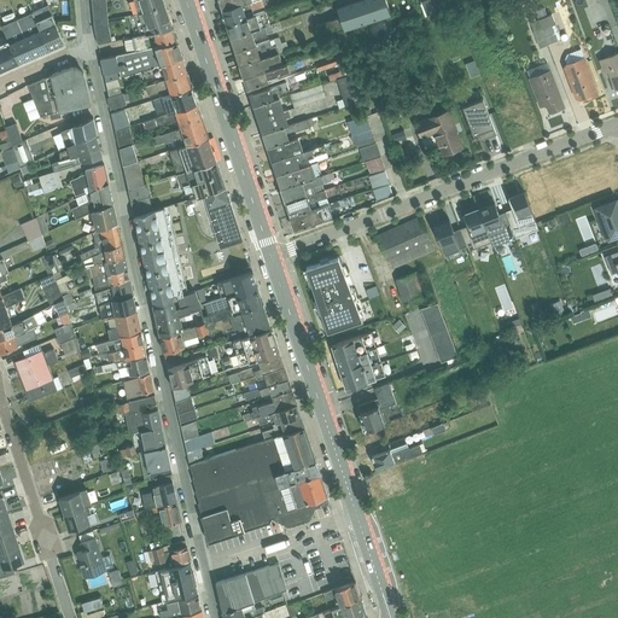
[(98,45),(111,42),(109,28),(106,0),(91,0),(94,29),(98,45)]
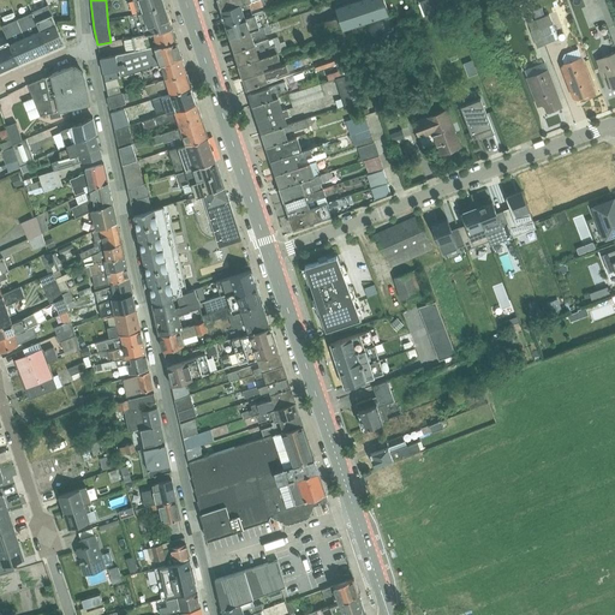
[(127,0),(133,15),(165,9),(161,0),(127,0)]
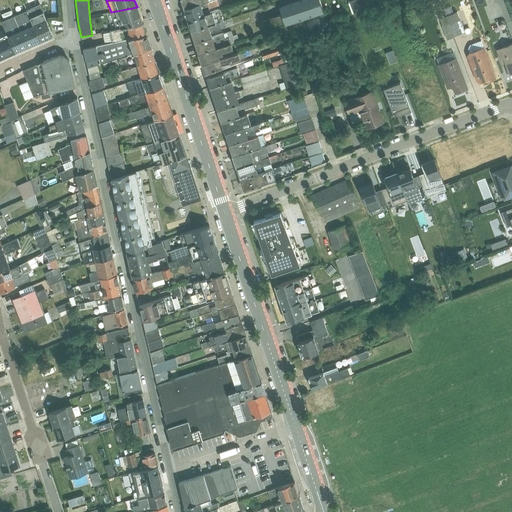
[(359,0),(350,0),(350,12),(359,12),(359,0)]
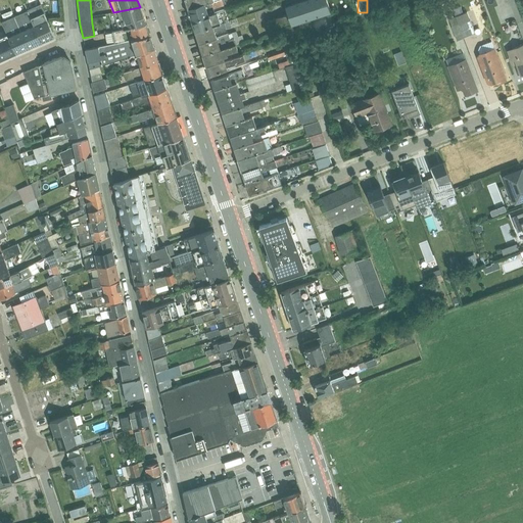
[(205,13),(201,1),(185,7),(189,18),(205,13)]
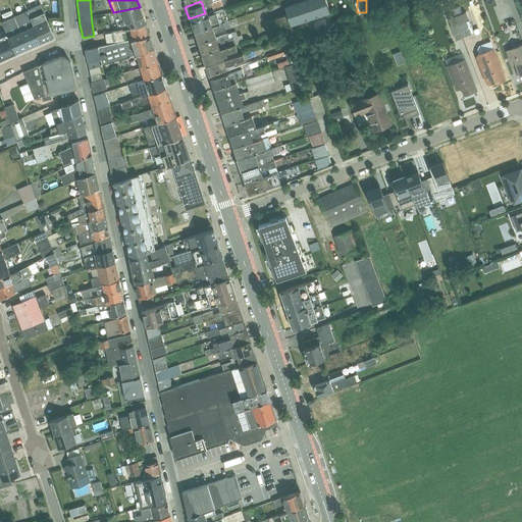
[(41,43),(55,38),(41,6),(28,12),(41,43)]
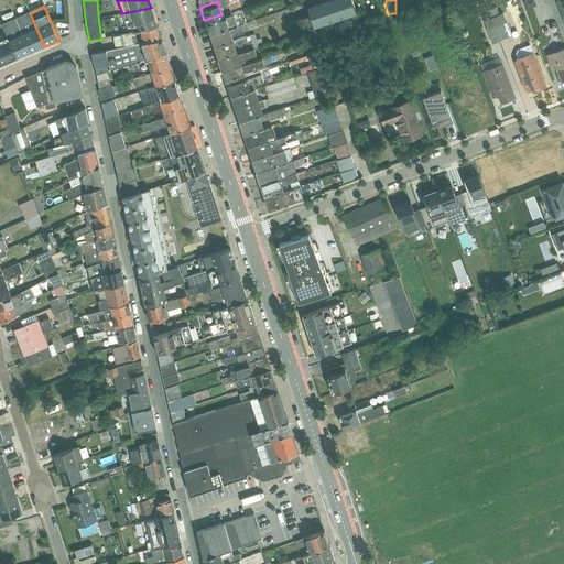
[(486,11),(489,18),(498,13),(496,7),(486,11)]
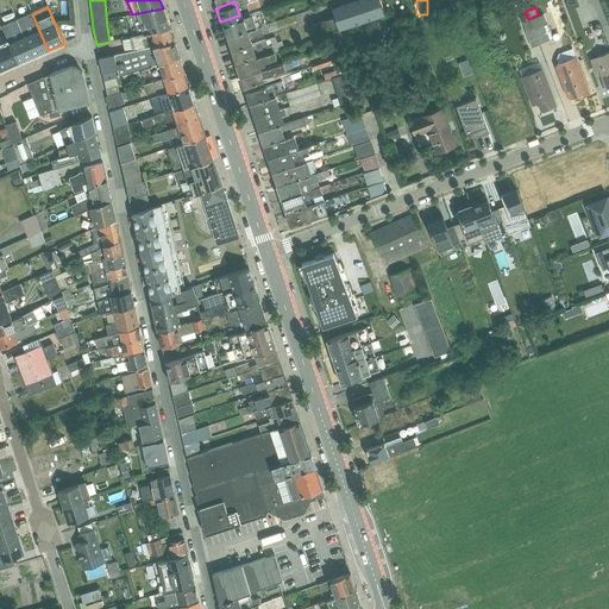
[(138,36),(170,29),(163,8),(132,14),(138,36)]
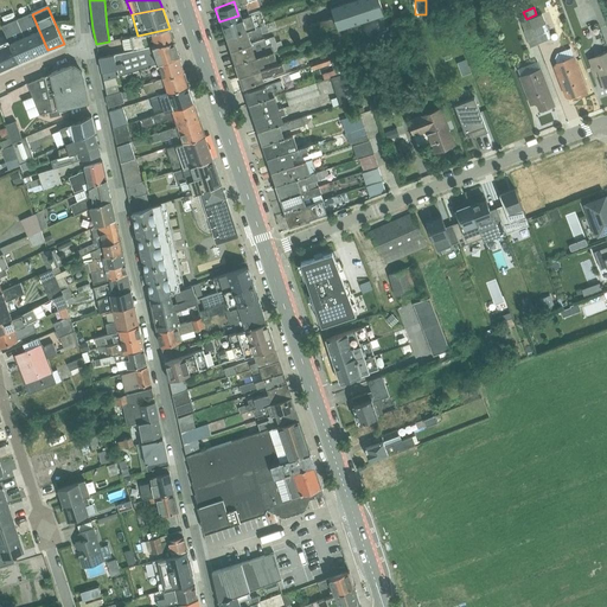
[(33,57),(48,50),(32,14),(32,13),(17,19),(33,57)]
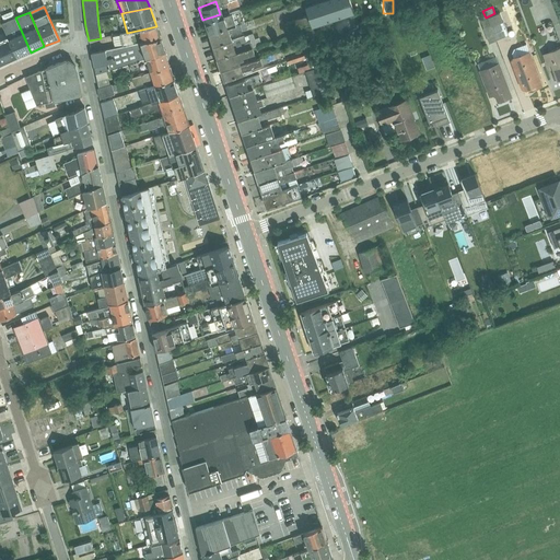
[(500,12),(479,18),(486,43),(506,37),(500,12)]
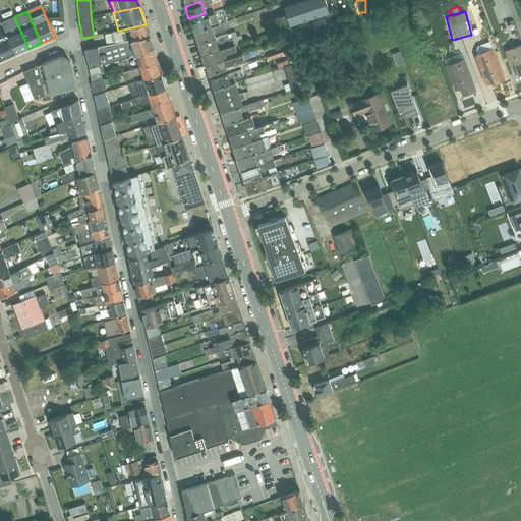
[(205,13),(188,18),(192,32),(210,25),(205,13)]
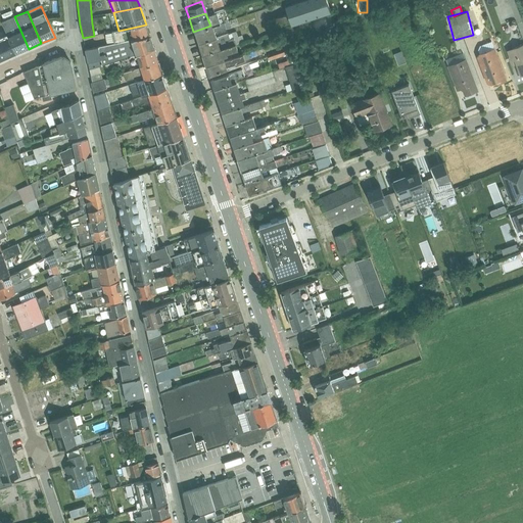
[(14,16),(1,22),(6,36),(15,54),(29,49),(14,16)]
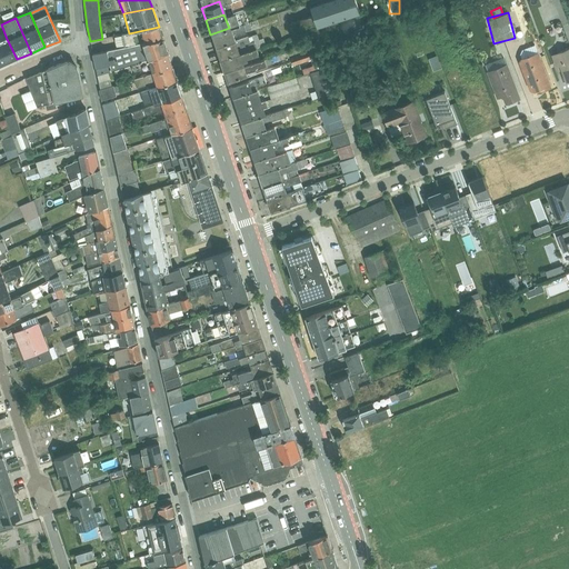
[(162,40),(159,27),(129,33),(121,35),(125,48),(162,40)]
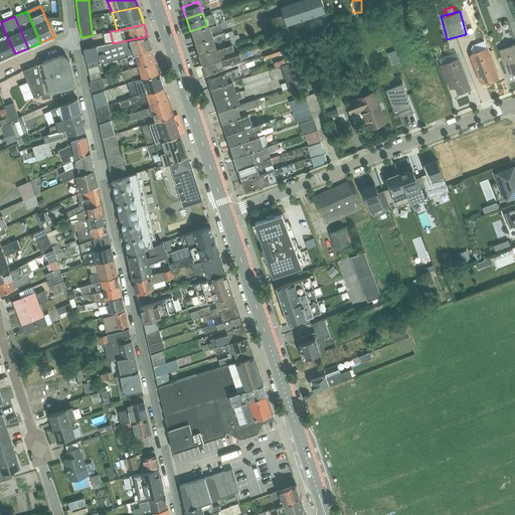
[(210,35),(207,25),(190,31),(194,41),(210,35)]
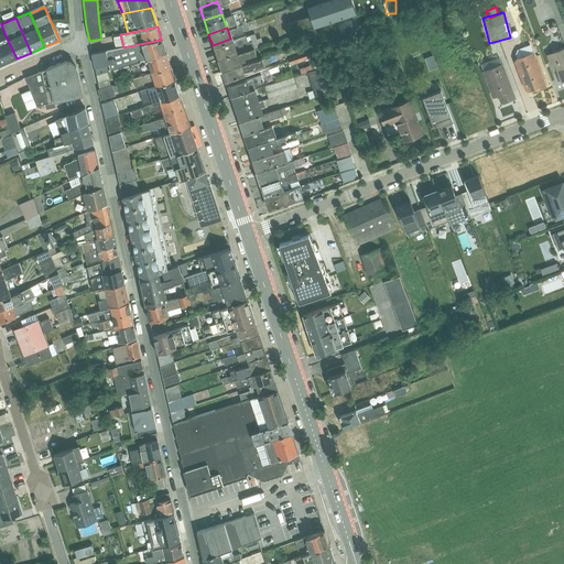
[(0,65),(17,58),(7,39),(0,41),(0,65)]
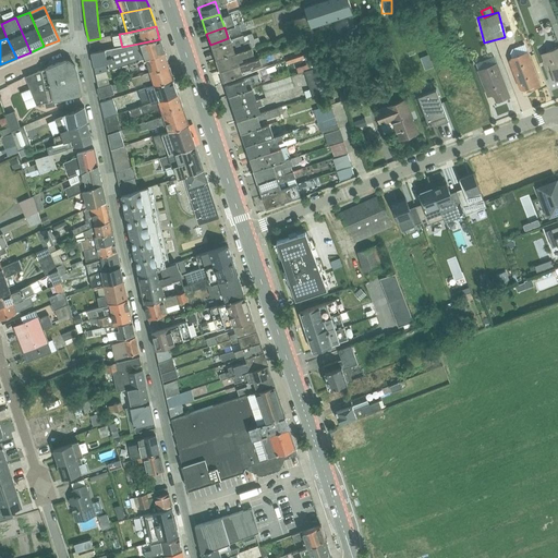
[(228,38),(210,45),(215,57),(232,50),(228,38)]
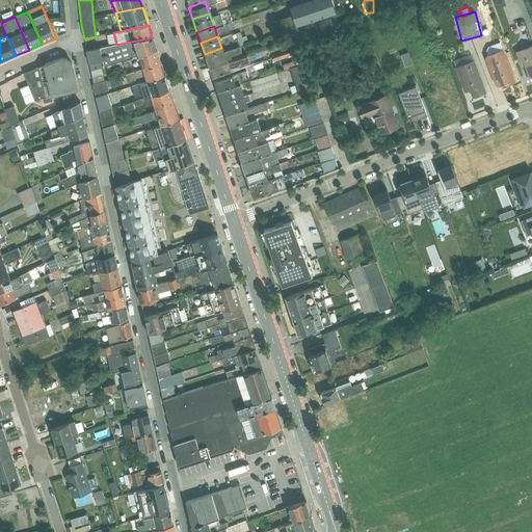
[(101,69),(107,67),(157,51),(152,37),(116,45),(87,51),(91,71),(101,69)]
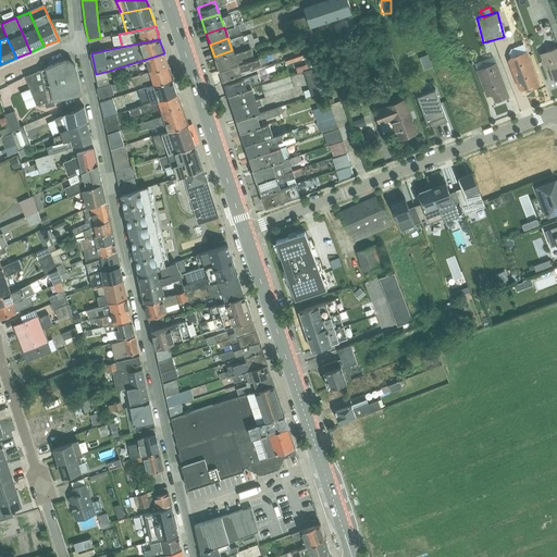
[(552,82),(556,78),(556,46),(542,51),(552,82)]
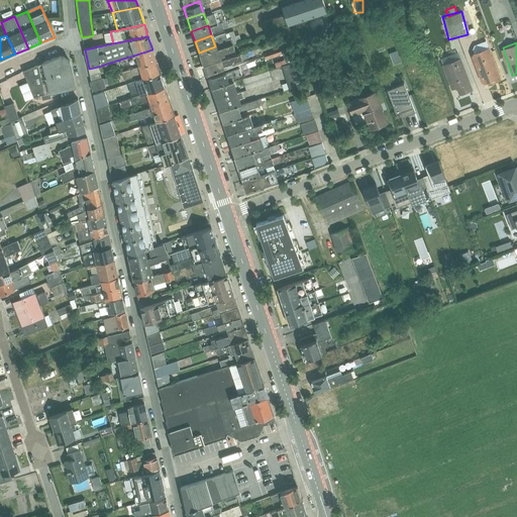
[(483,86),(501,79),(489,45),(470,53),(483,86)]
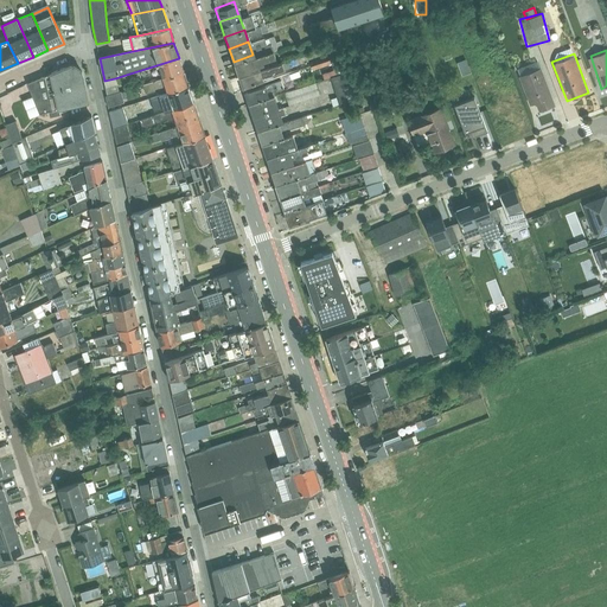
[(257,69),(253,55),(234,62),(238,76),(257,69)]
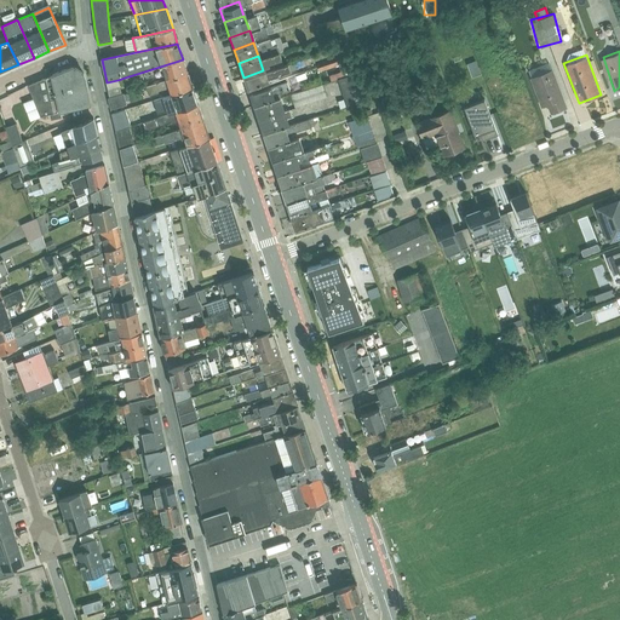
[(166,81),(188,74),(183,59),(125,78),(127,85),(164,74),(166,81)]
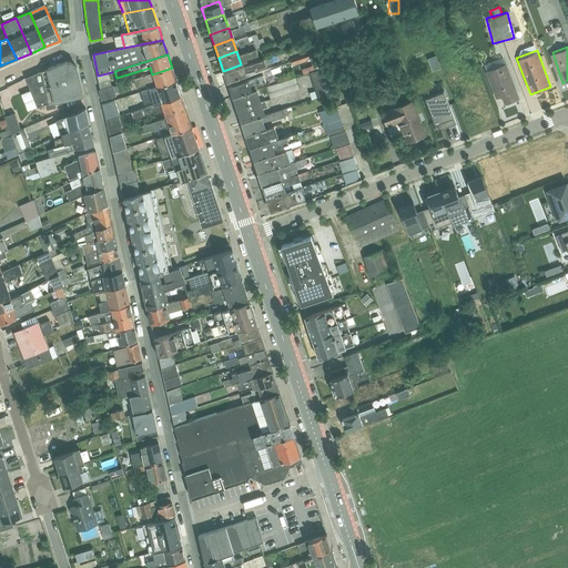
[(432,70),(439,67),(435,56),(427,58),(432,70)]
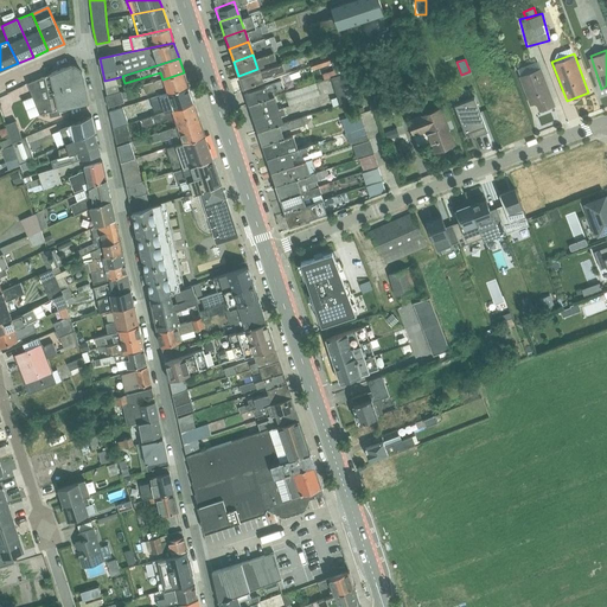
[(27,84),(33,97),(84,87),(82,72),(71,66),(27,84)]
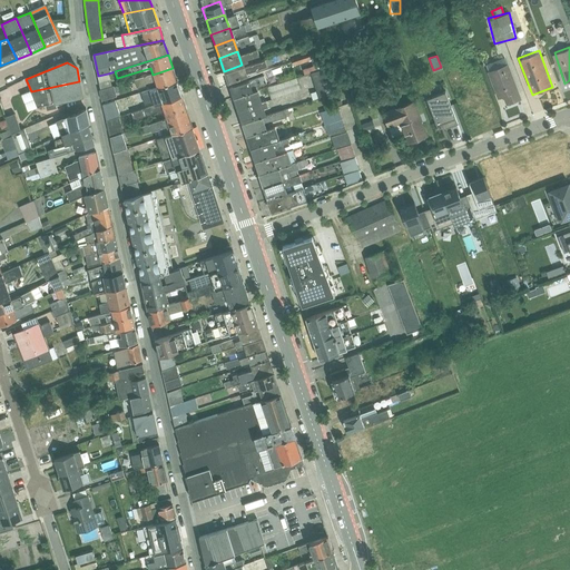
[(500,108),(520,100),(507,64),(487,70),(500,108)]
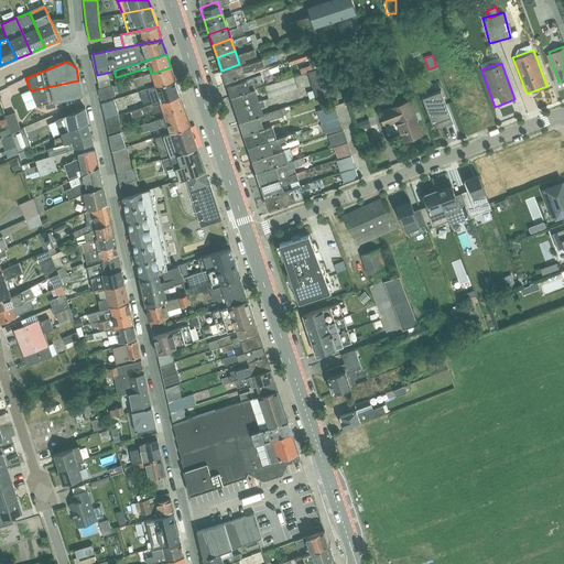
[(239,64),(221,71),(225,80),(243,74),(239,64)]
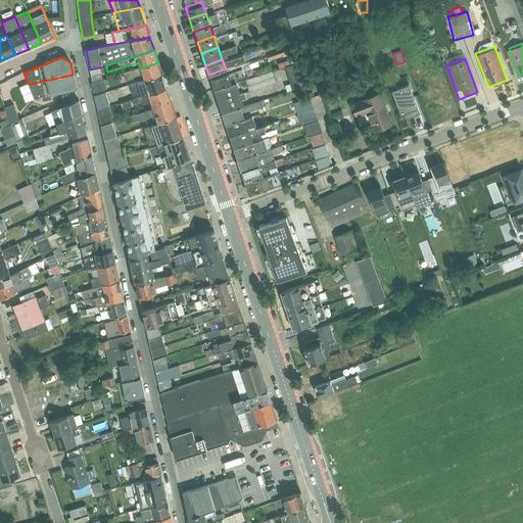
[(285,67),(289,84),(285,85),(286,90),(297,87),(291,59),(277,63),(278,69),(285,67)]
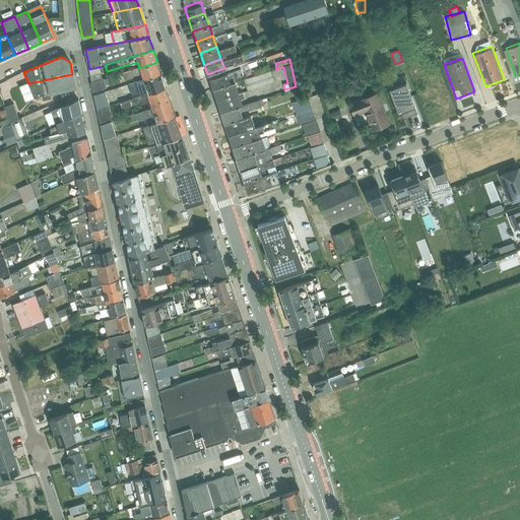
[(141,76),(143,80),(161,74),(157,62),(139,68),(123,73),(126,81),(141,76)]
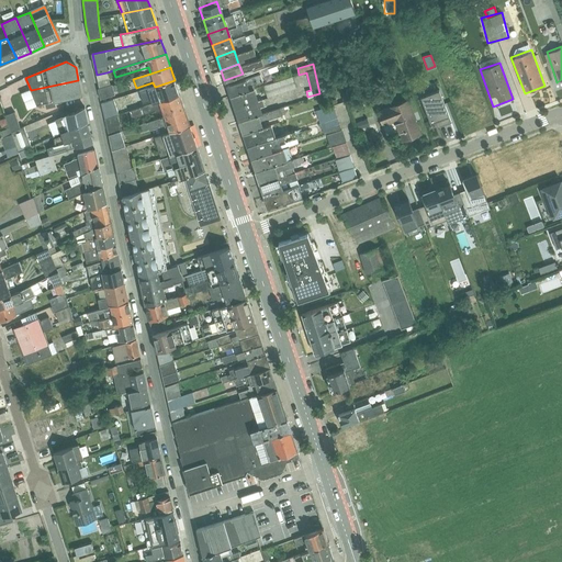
[(97,75),(100,89),(111,86),(107,72),(97,75)]
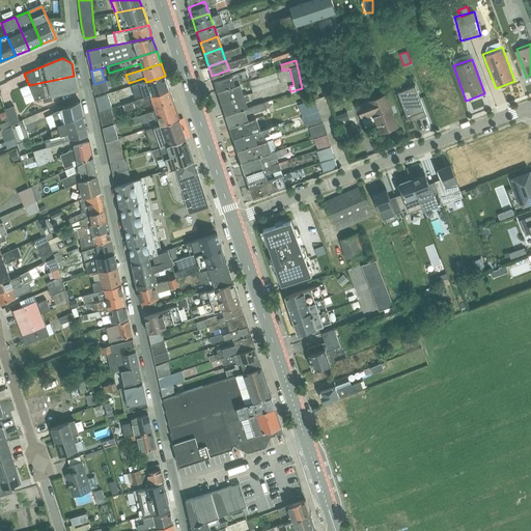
[(216,90),(236,84),(232,73),(213,80),(216,90)]
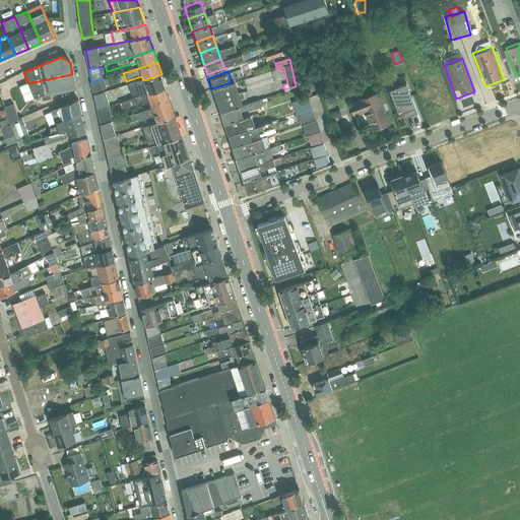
[(244,77),(246,89),(270,84),(268,73),(244,77)]
